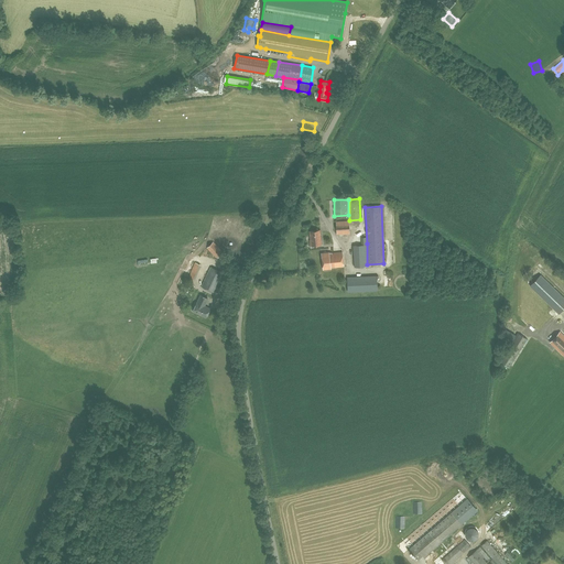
[(336,235),(350,234),(349,220),(336,221),(336,235)]
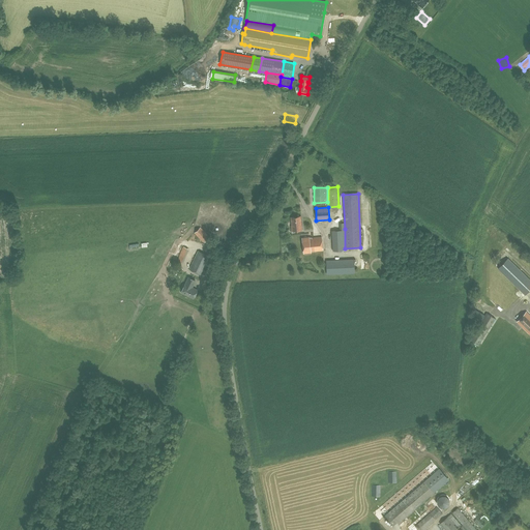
[(292,231),(302,230),(300,216),(291,217),(292,226),(291,226),(292,231)]
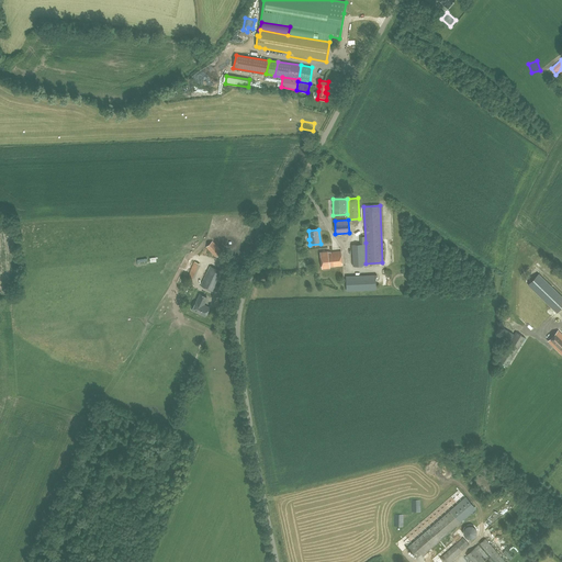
[(216,258),(223,251),(213,240),(206,247),(216,258)]
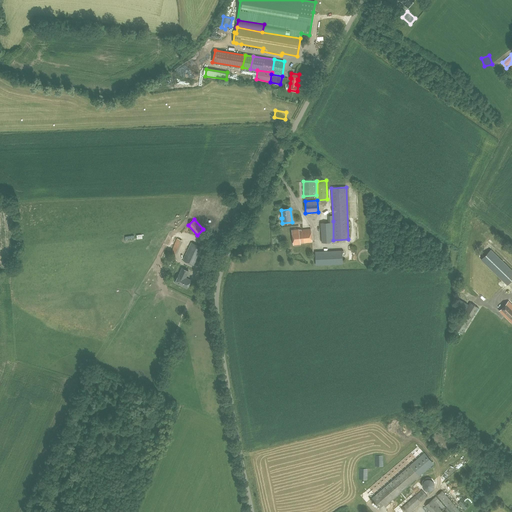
[(333,221),(321,222),(321,242),(332,242),(332,240),(333,240),(333,221)]
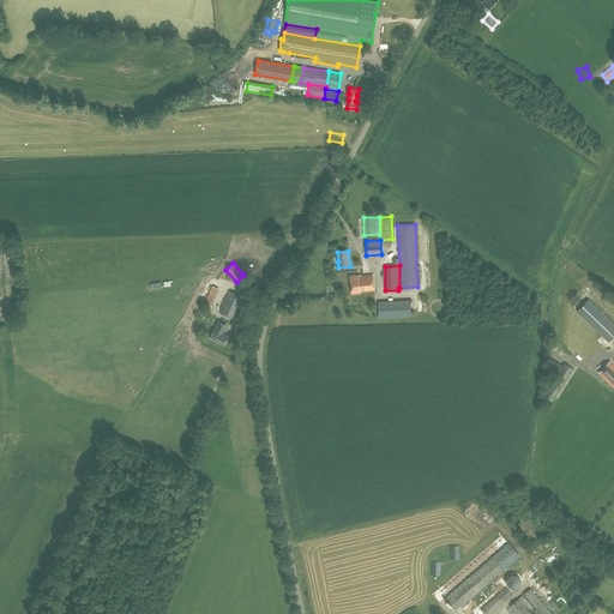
[(360,292),(374,290),(373,275),(359,276),(359,275),(350,275),(351,294),(360,293),(360,292)]
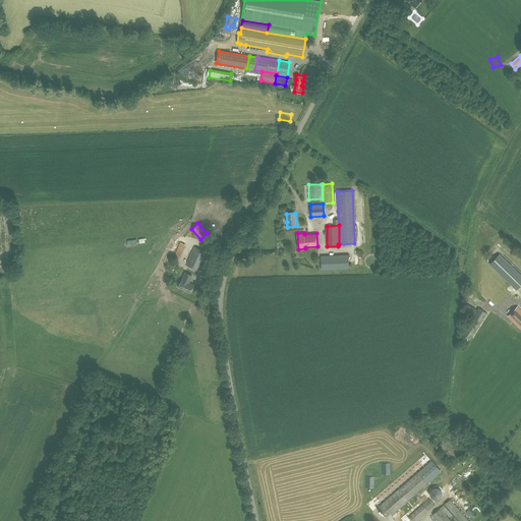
[(180,258),(186,245),(180,242),(174,256),(180,258)]
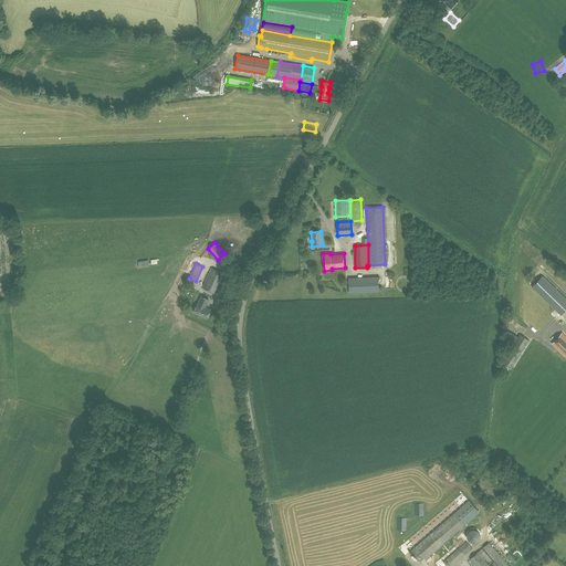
[(215,294),(224,273),(210,266),(202,287),(215,294)]
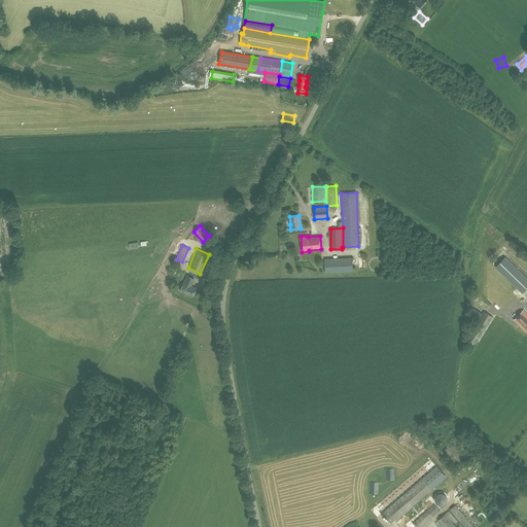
[(526,277),(504,256),(495,267),(522,293),(526,287),(526,277)]
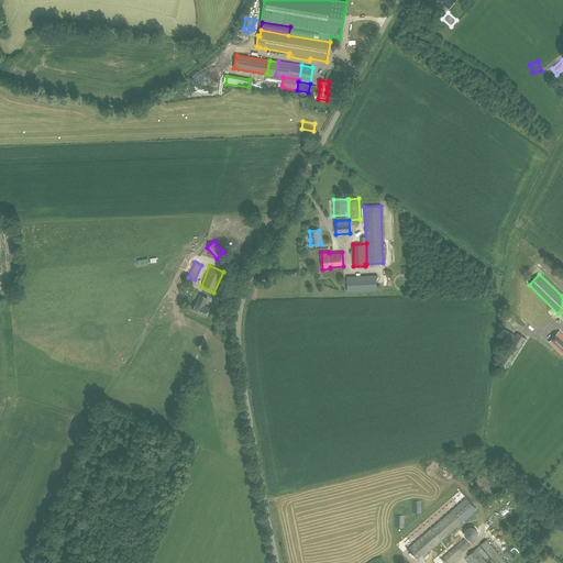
[(377,290),(376,275),(346,276),(346,291),(377,290)]
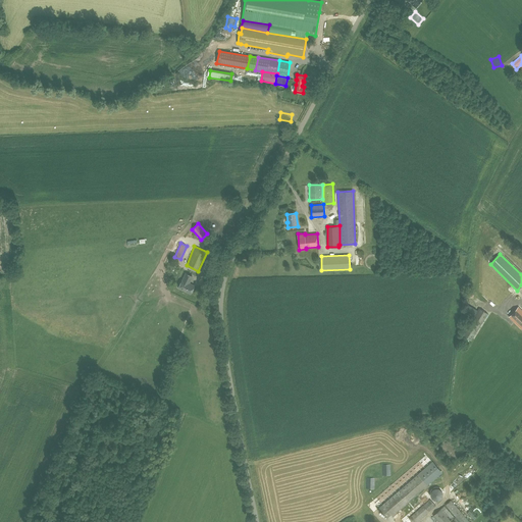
[(191,294),(195,285),(190,283),(193,276),(186,273),(178,288),(191,294)]
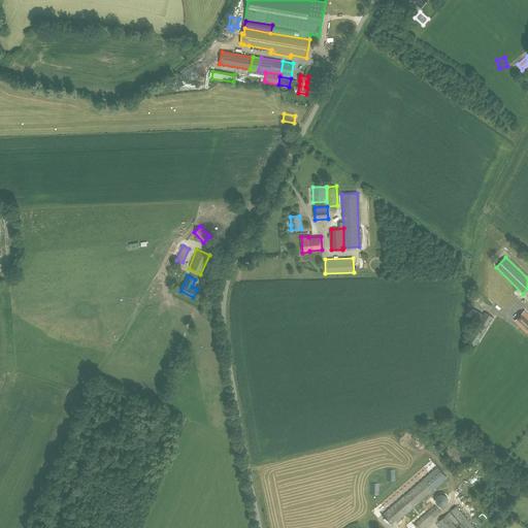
[(519,296),(500,278),(495,284),(513,301),(519,296)]
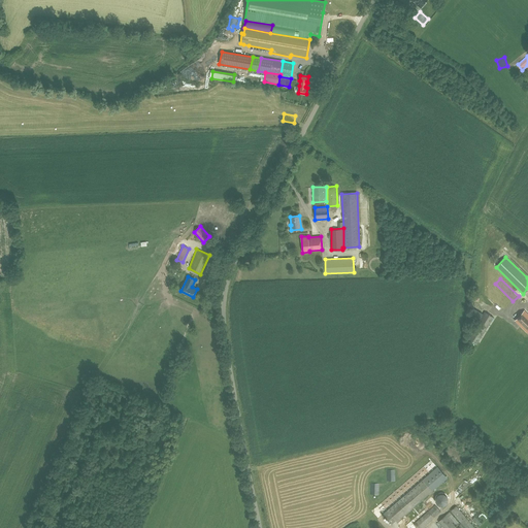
[(527,333),(527,332),(527,314),(524,310),(515,320),(527,333)]
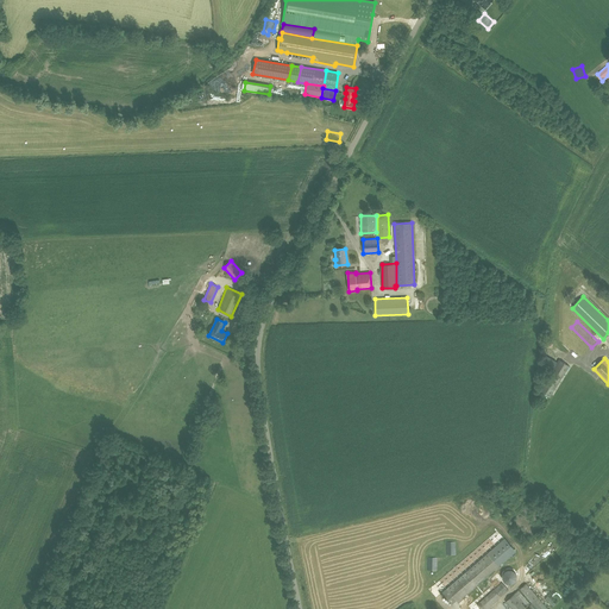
[(570,365),(558,359),(551,372),(539,390),(550,397),(570,365)]
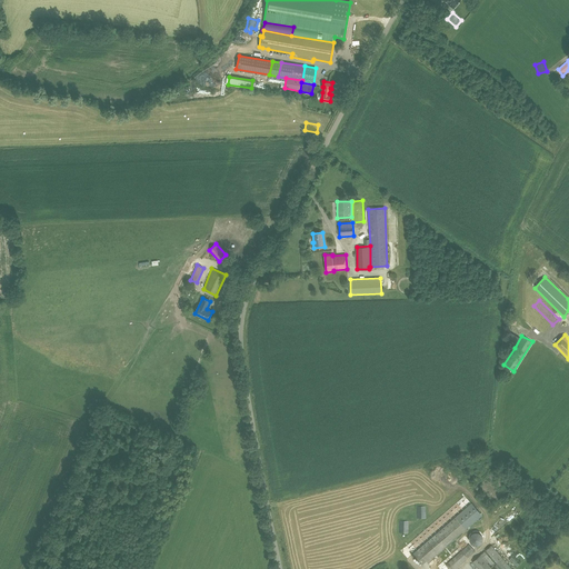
[(123,360),(119,373),(128,376),(131,363),(123,360)]
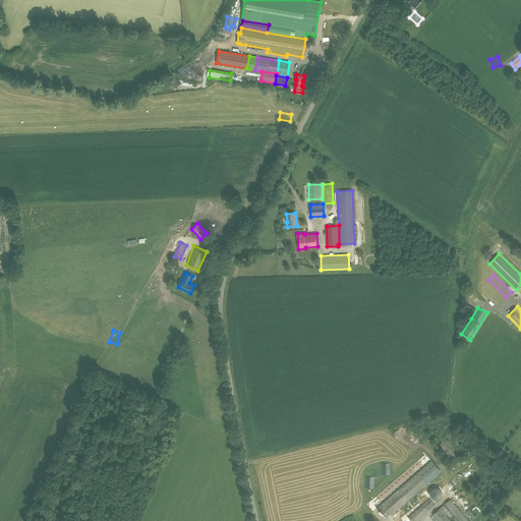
[(431,461),(382,504),(390,513),(392,516),(396,512),(396,511),(423,487),(423,488),(427,484),(426,484),(441,472),(431,461)]
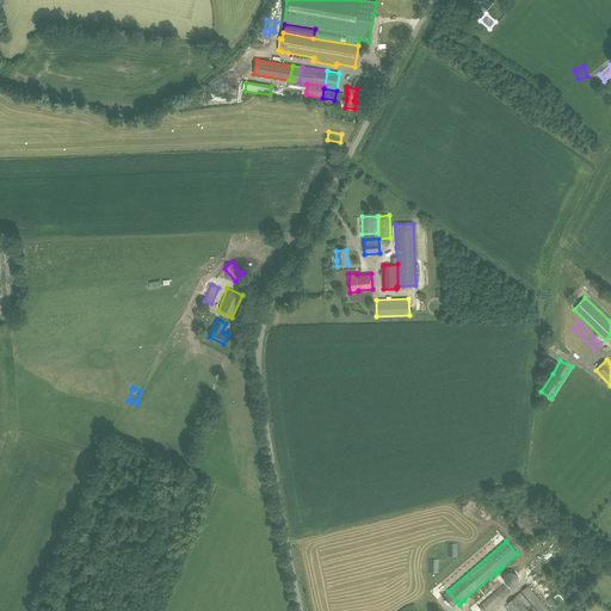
[(504,579),(505,581),(506,582),(507,585),(510,585),(511,585),(513,585),(516,584),(517,582),(518,581),(518,579),(518,576),(517,574),(516,573),(513,572),(512,572),(510,572),(507,572),(506,573),(505,575),(504,576),(504,579)]
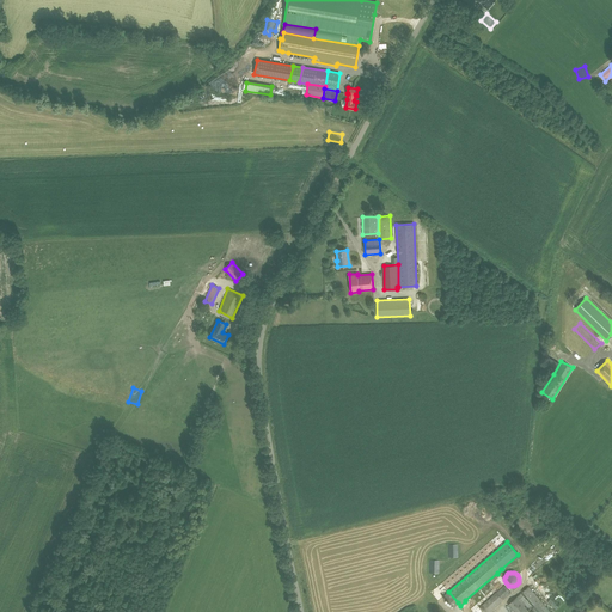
[(505,586),(499,591),(505,598),(510,593),(505,586)]
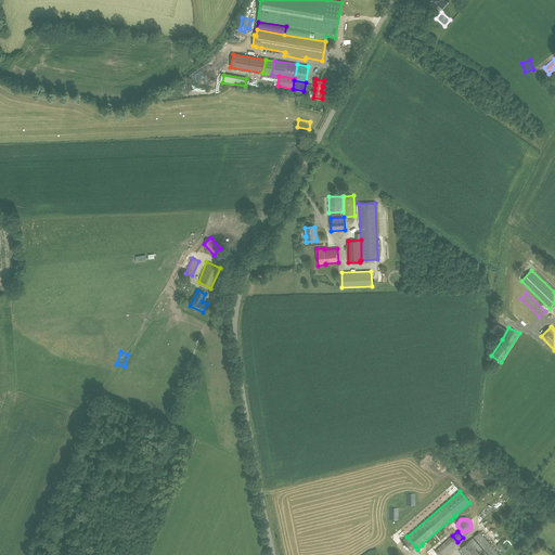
[(449,533),(431,549),(435,551),(438,554),(442,554),(457,542),(452,536),(451,537),(449,533)]
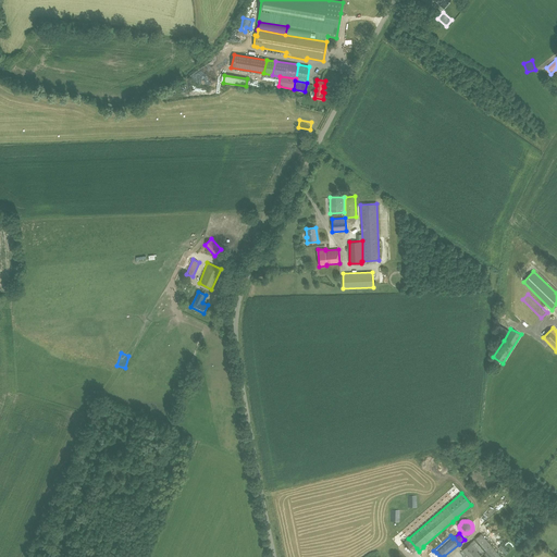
[(408,539),(405,542),(412,552),(417,548),(408,539)]
